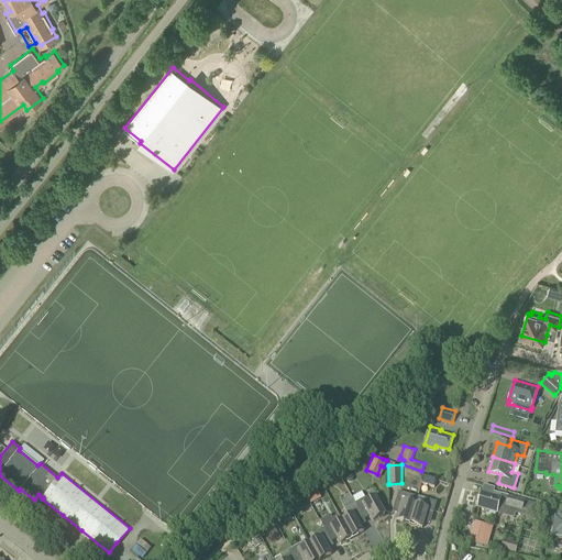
[(438,478),(425,473),(422,481),(436,485),(438,478)]
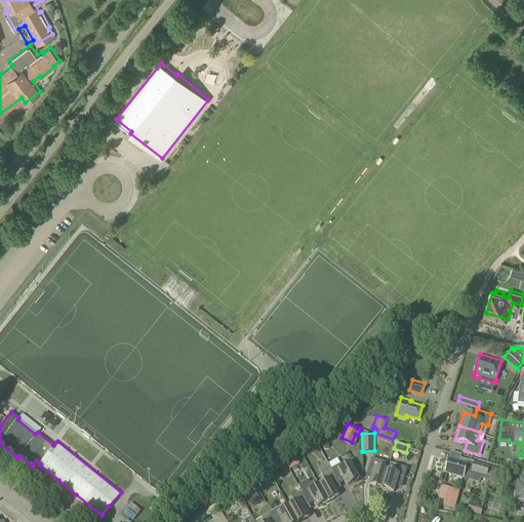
[(401,459),(403,451),(397,450),(395,457),(401,459)]
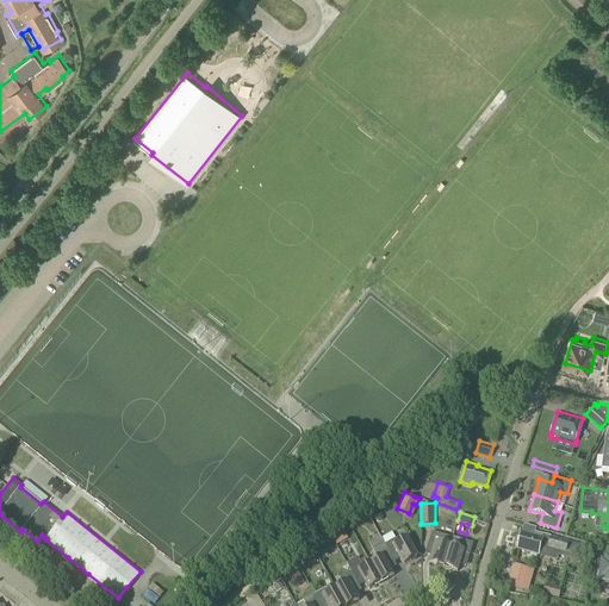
[(445,564),(451,544),(442,542),(446,533),(433,530),(427,551),(433,554),(430,561),(445,564)]
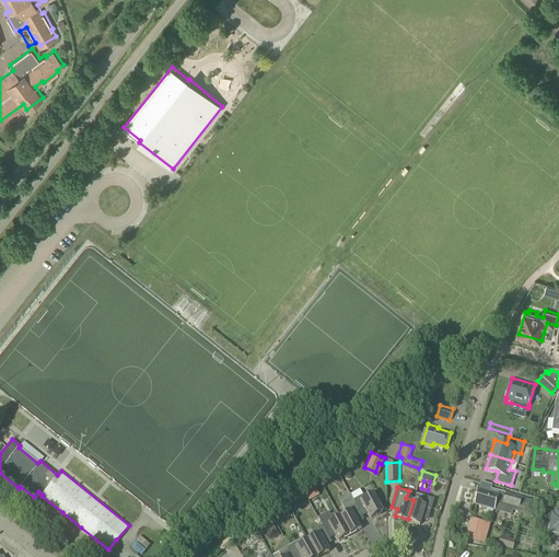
[(480,488),(476,503),(488,506),(488,508),(488,509),(492,511),(495,510),(496,508),(497,500),(503,502),(520,508),(521,505),(526,506),(531,507),(533,498),(523,495),(507,490),(500,489),(492,487),(491,491),(480,488)]
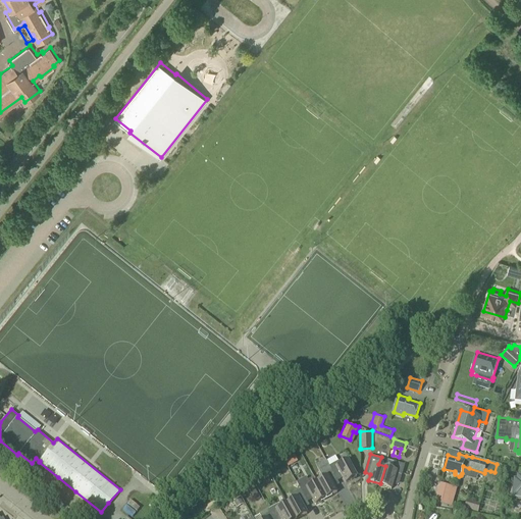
[(324,477),(318,480),(326,497),(339,490),(331,478),(336,475),(335,473),(330,464),(326,457),(316,463),(324,477)]
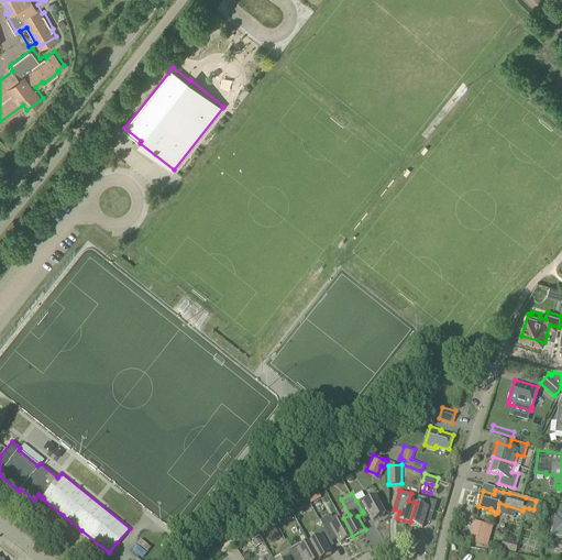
[(419,494),(416,503),(410,522),(423,526),(426,519),(431,520),(438,500),(419,494)]
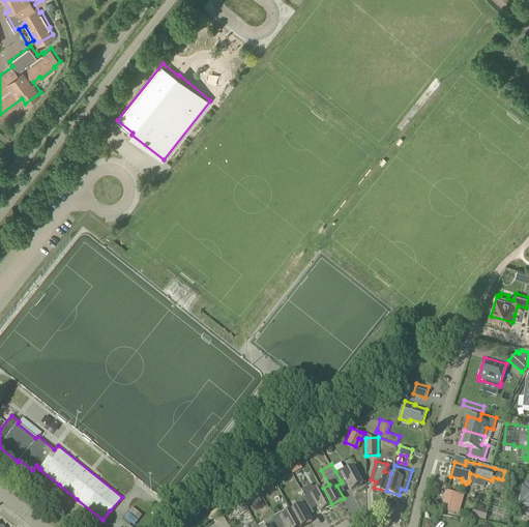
[(345,466),(335,471),(341,480),(345,477),(349,484),(351,489),(363,482),(354,466),(347,470),(345,466)]
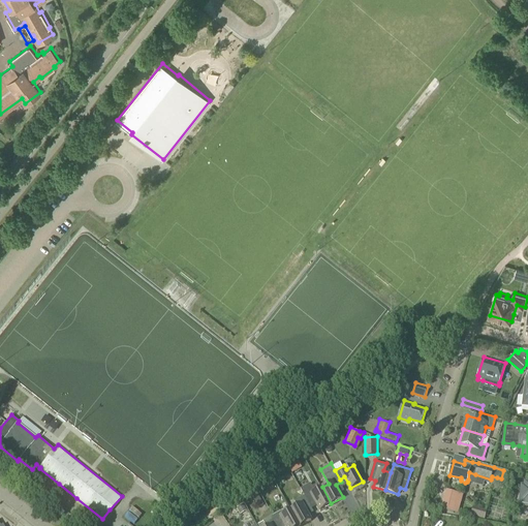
[(311,482),(302,487),(305,492),(310,501),(315,499),(317,504),(320,509),(331,503),(322,487),(316,491),(314,487),(312,483),(311,482)]
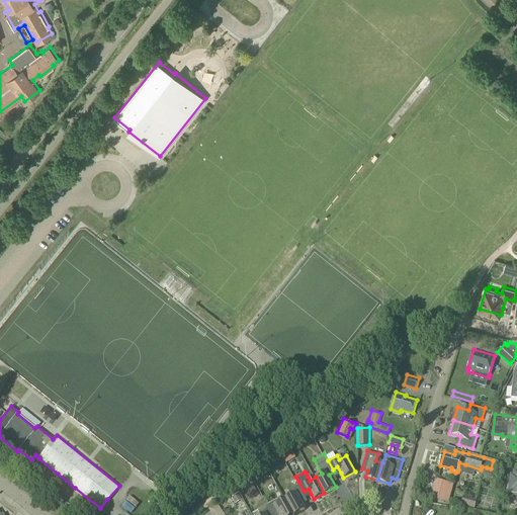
[(292,495),(285,498),(294,514),(306,508),(303,502),(299,497),(306,494),(304,491),(298,482),(295,477),(297,482),(298,484),(289,489),(292,495)]
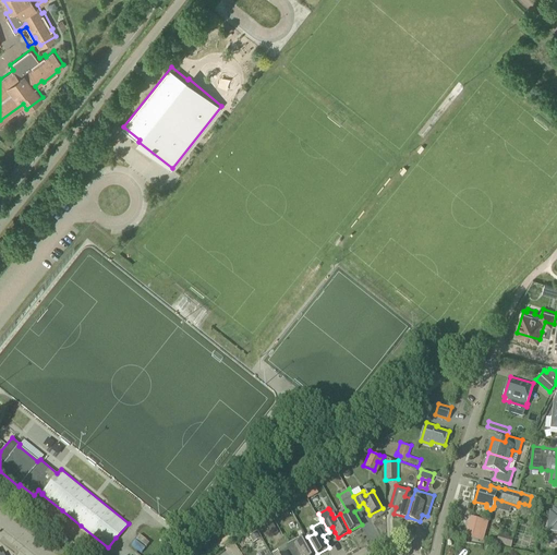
[(472,515),(467,534),(483,539),(487,519),(472,515)]
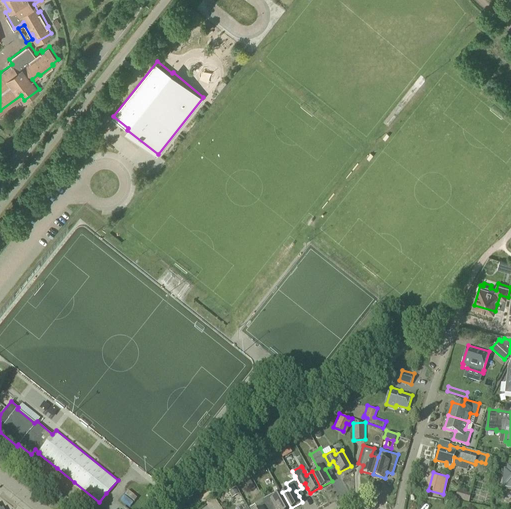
[(341,491),(349,487),(343,474),(335,478),(341,491)]
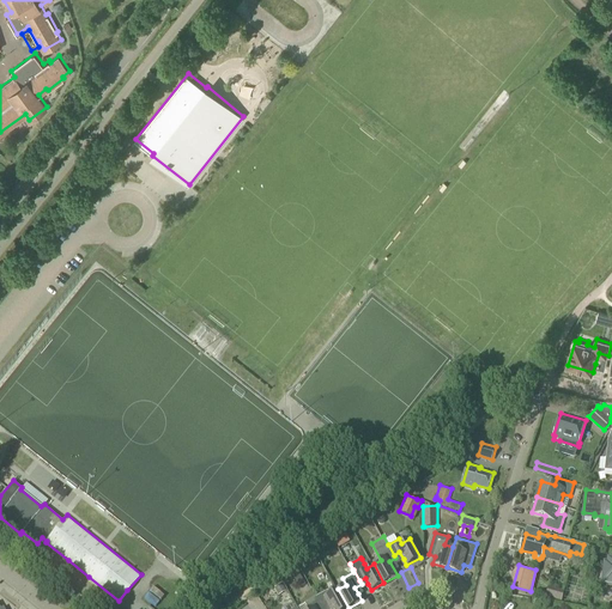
[(301,585),(306,582),(300,571),(294,573),(301,585)]
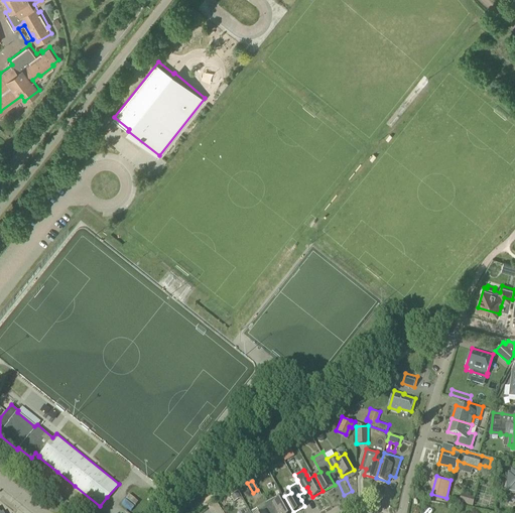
[(238,489),(232,493),(235,499),(242,496),(238,489)]
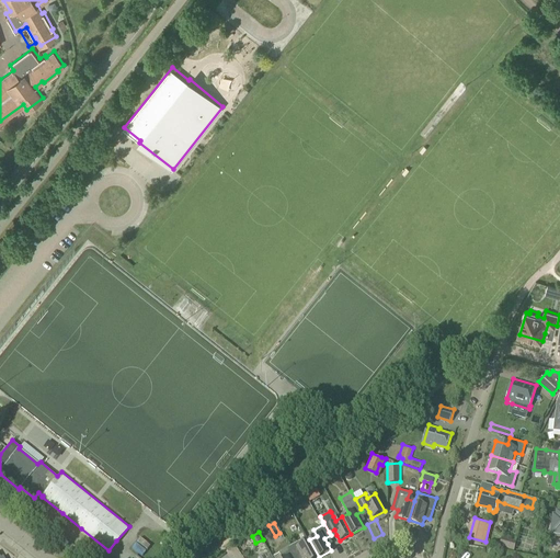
[(515,549),(518,538),(503,535),(500,545),(515,549)]
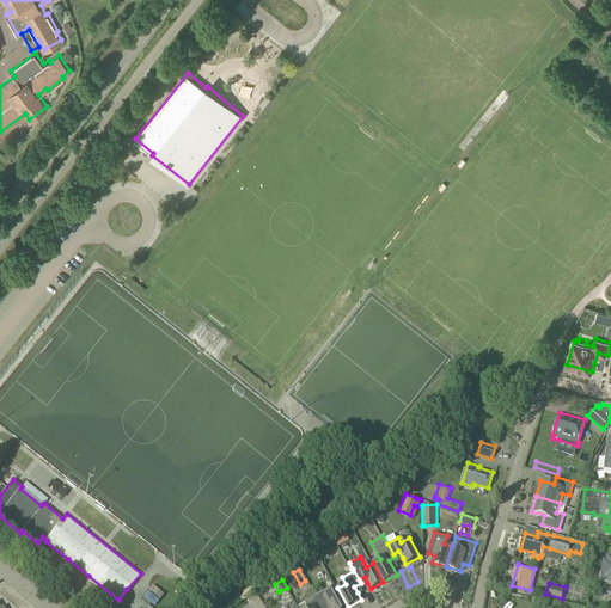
[(328,588),(317,594),(323,605),(329,602),(333,607),(331,607),(346,607),(348,607),(337,588),(330,593),(328,588)]
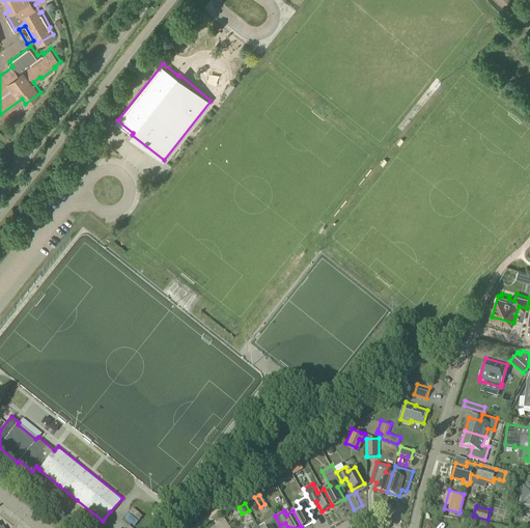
[(268,527),(281,527),(280,525),(275,516),(265,521),(265,522),(268,527)]
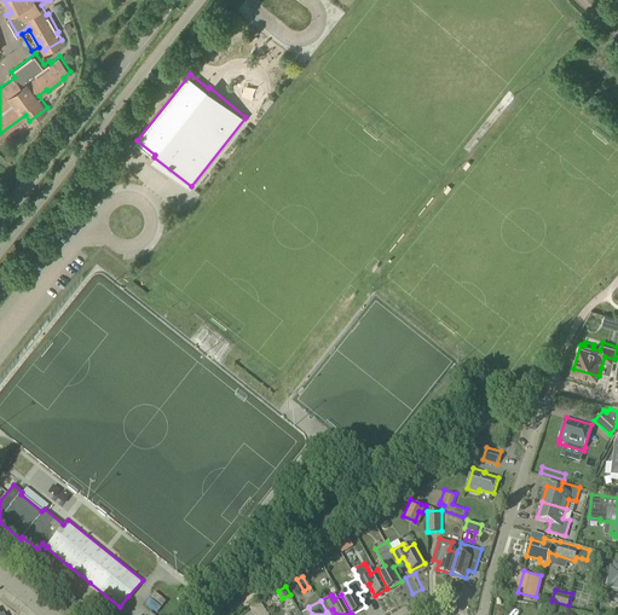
All buildings are outlined.
